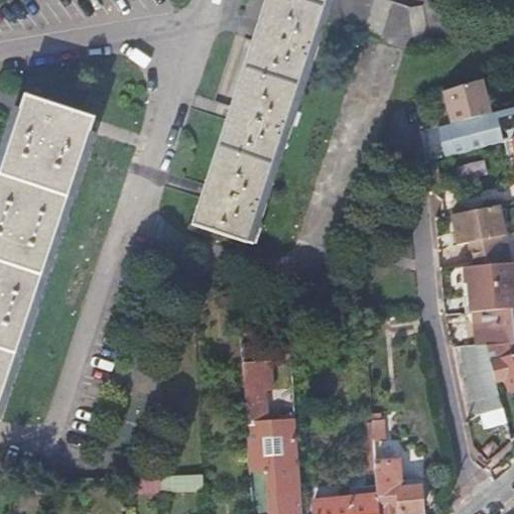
[(263,0),(191,222),(247,240),(325,0),(263,0)]
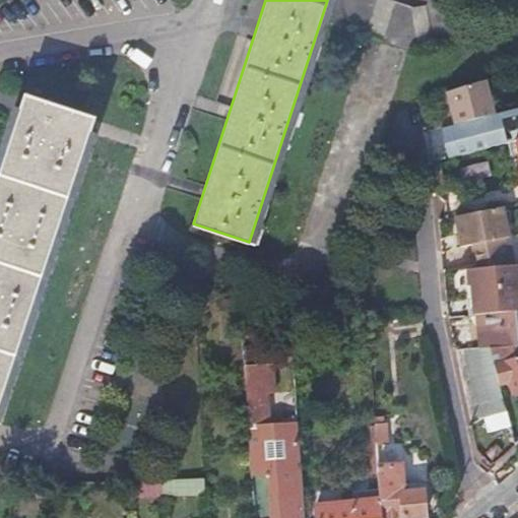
[(498,112),(487,78),(447,90),(449,96),(452,108),(448,109),(427,115),(430,130),(444,126),(452,124),(498,112)]
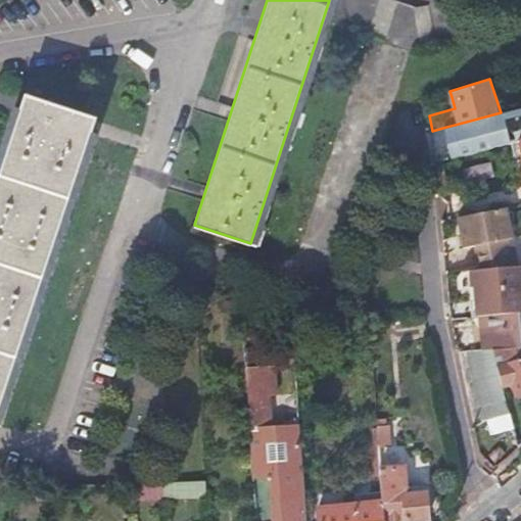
[(21,108),(0,171),(0,404),(95,116),(26,93),(21,108)]
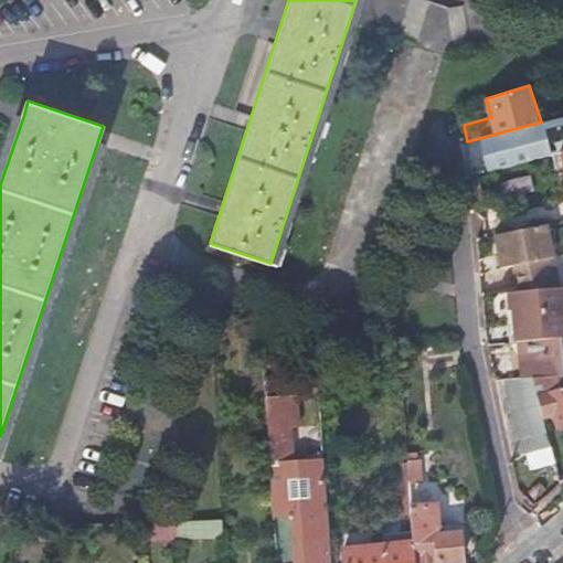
[(0,162),(0,184),(23,117),(17,115),(0,162)]
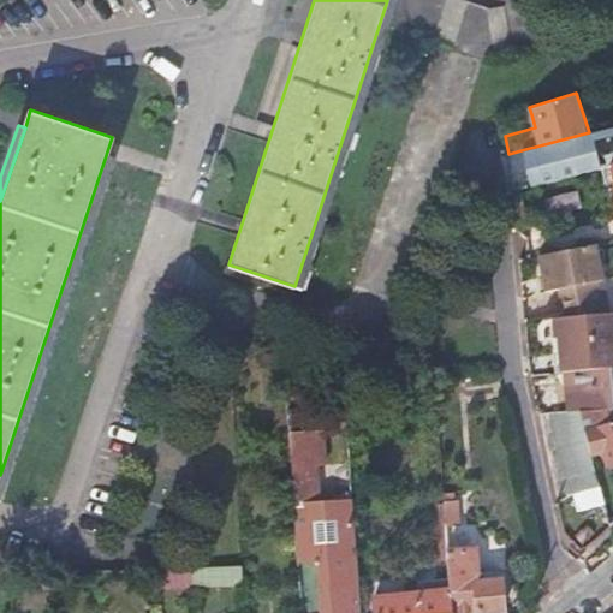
[(612,126),(589,132),(535,147),(525,149),(534,184),(582,172),(582,171),(609,164),(612,176),(612,126)]
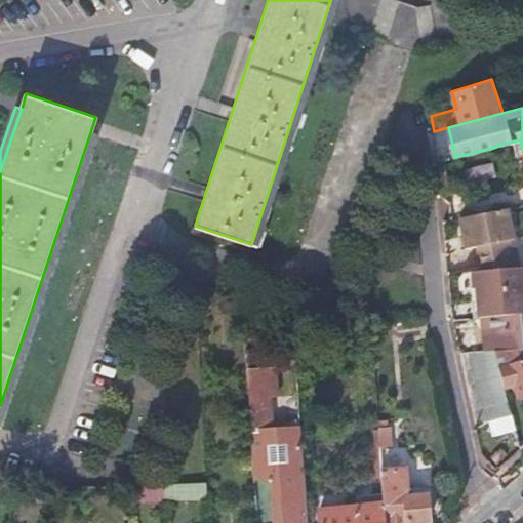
[(512,220),(509,206),(460,215),(467,246),(507,238),(506,230),(512,229),(510,222),(512,220)]
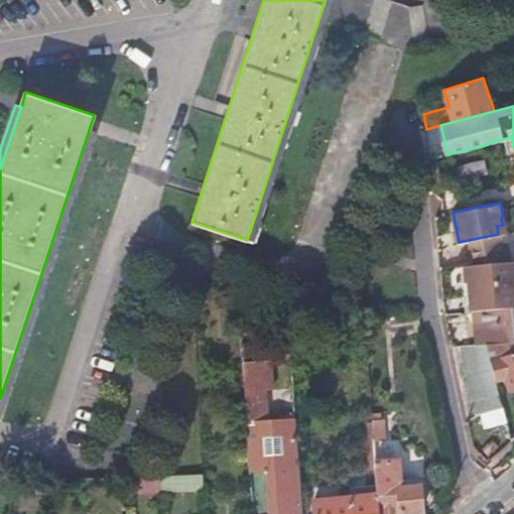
[(513,262),(493,265),(494,277),(479,278),(480,296),(513,293),(513,262)]
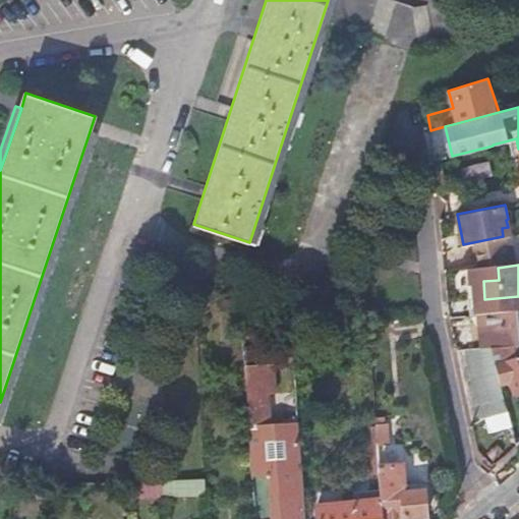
[(518,307),(479,312),(482,349),(492,348),(506,347),(518,346),(518,307)]
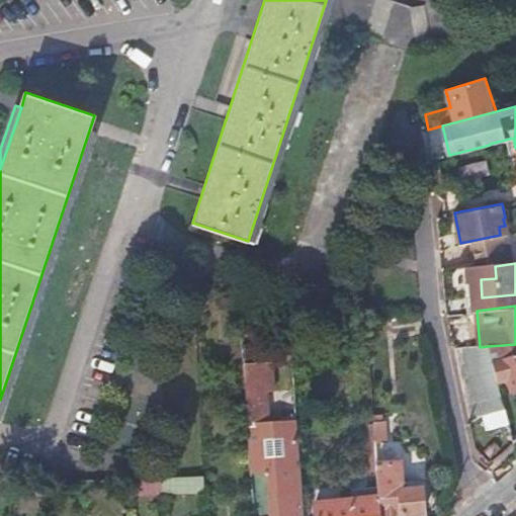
[(267,323),(242,325),(244,340),(269,338),(267,323)]
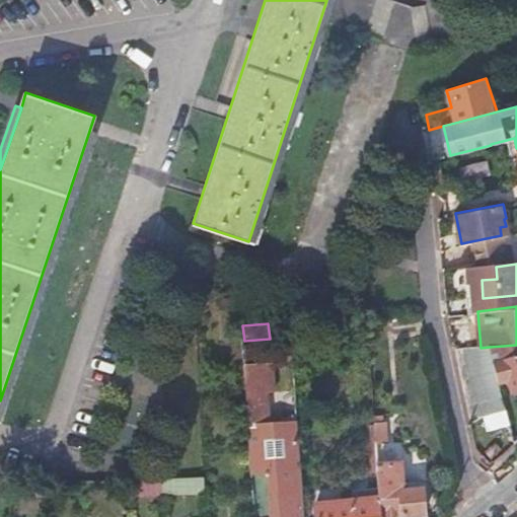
[(516,345),(504,346),(490,347),(499,381),(510,379),(513,390),(516,392),(516,345)]
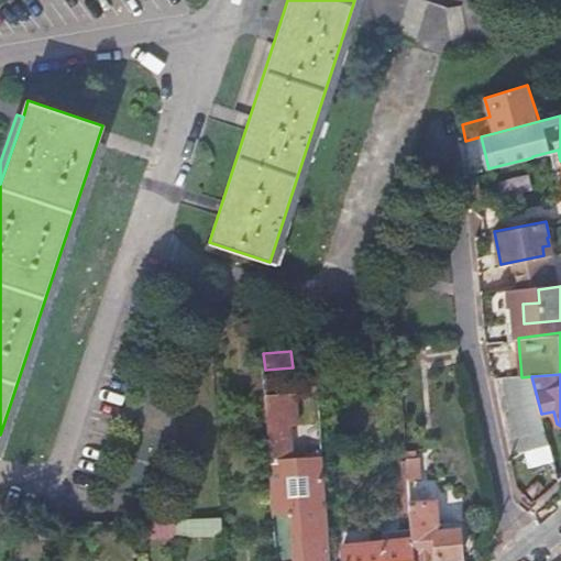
[(521,377),(503,378),(501,378),(520,452),(550,444),(541,414),(531,376),(521,377)]
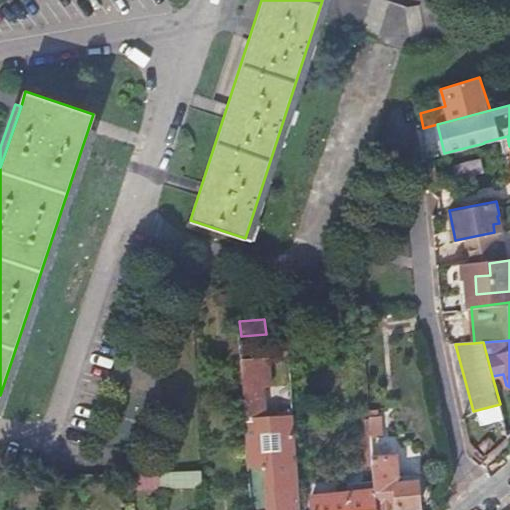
[(239,359),(249,509),(300,509),(294,415),(264,417),(262,384),(270,383),(268,357),(239,359)]
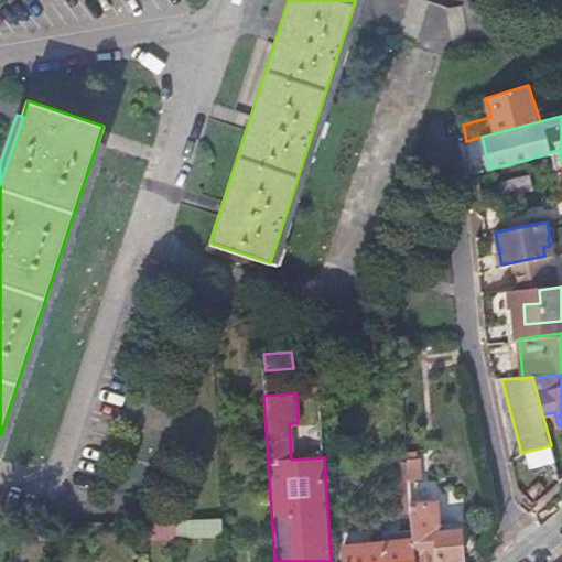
[(409,478),(410,479),(421,479),(419,457),(418,457),(417,450),(407,451),(408,461),(409,478)]
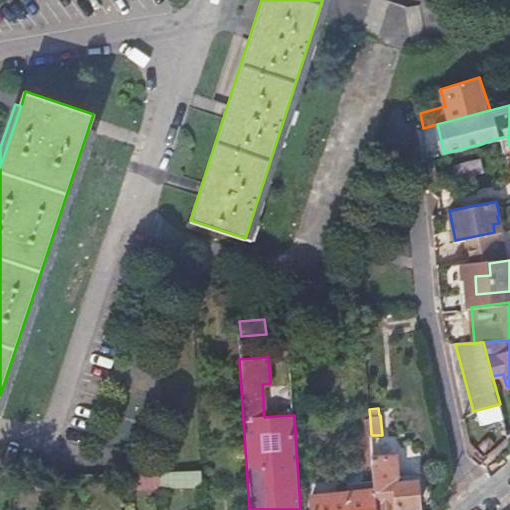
[(374,463),(373,456),(371,434),(370,418),(361,419),(365,464),(374,463)]
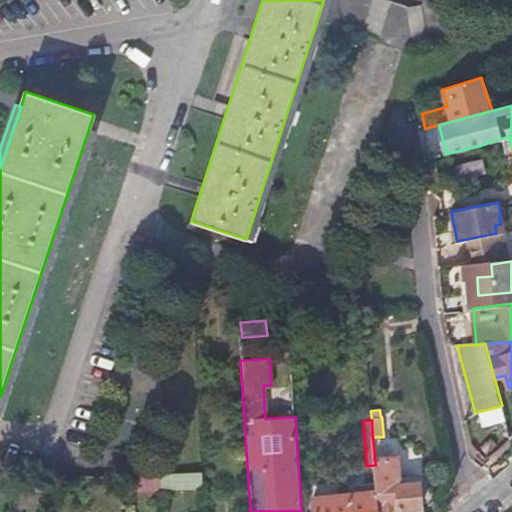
[(401,476),(399,457),(374,458),(375,465),(377,491),(378,511),(419,511),(422,510),(420,483),(402,485),(401,476)]
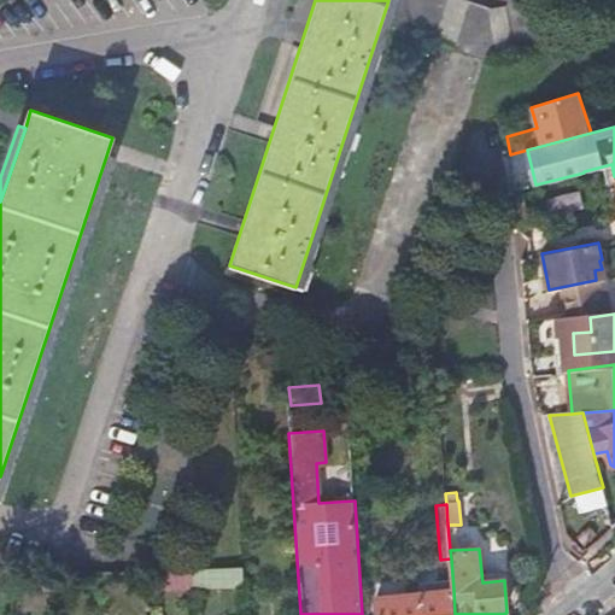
[(193,584),(244,583),(242,566),(193,566),(193,584)]
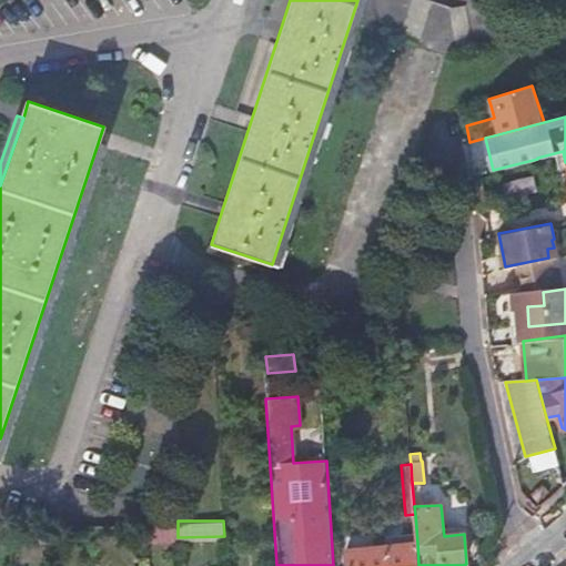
[(177,536),(177,522),(138,522),(138,537),(177,536)]
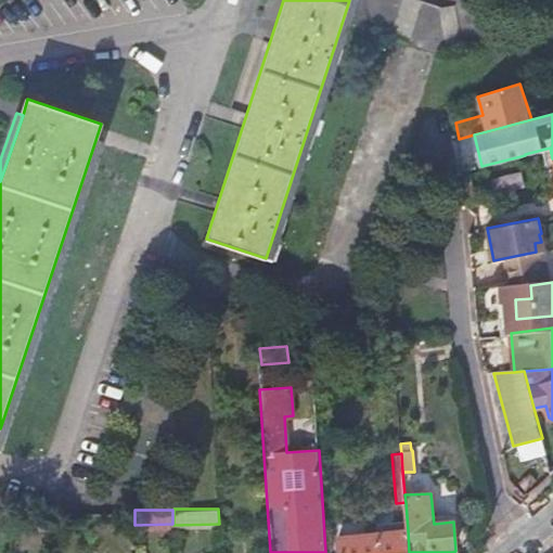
[(452,512),(433,514),(434,524),(453,522),(452,512)]
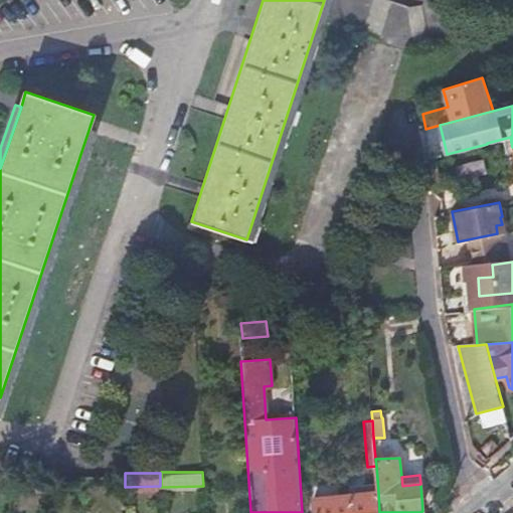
[(315,512),(379,512),(378,492),(314,500),(315,512)]
